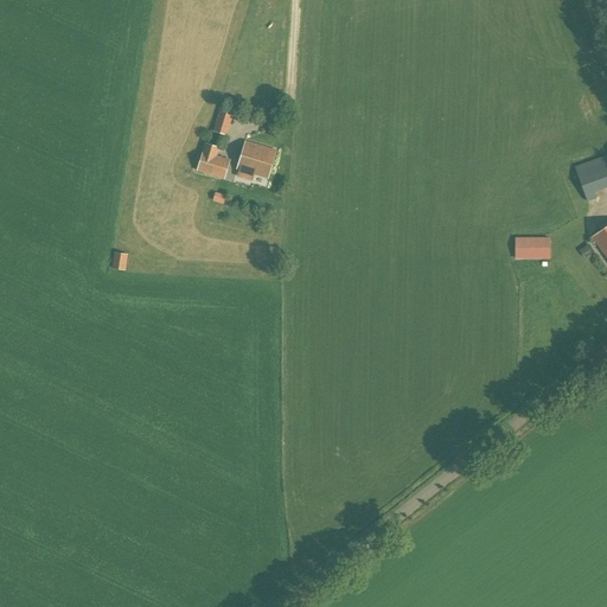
[(221,108),(213,132),(227,135),(234,113),(221,108)]
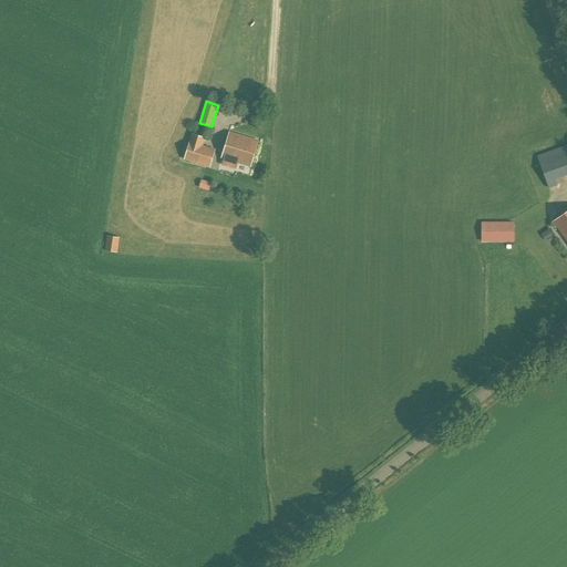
[(230,133),(223,158),(249,166),(257,141),(230,133)]
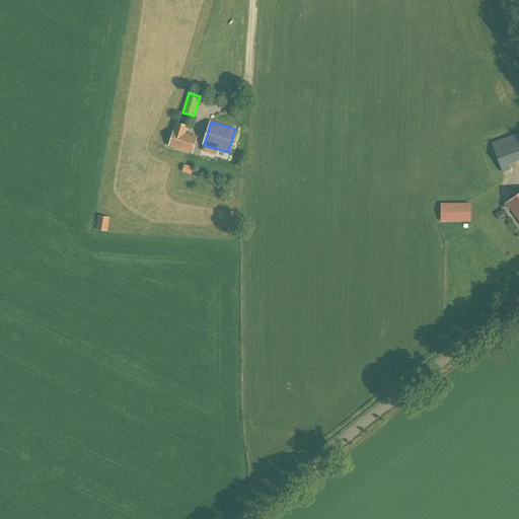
[(188,126),(175,123),(168,146),(192,153),(197,137),(186,134),(188,126)]
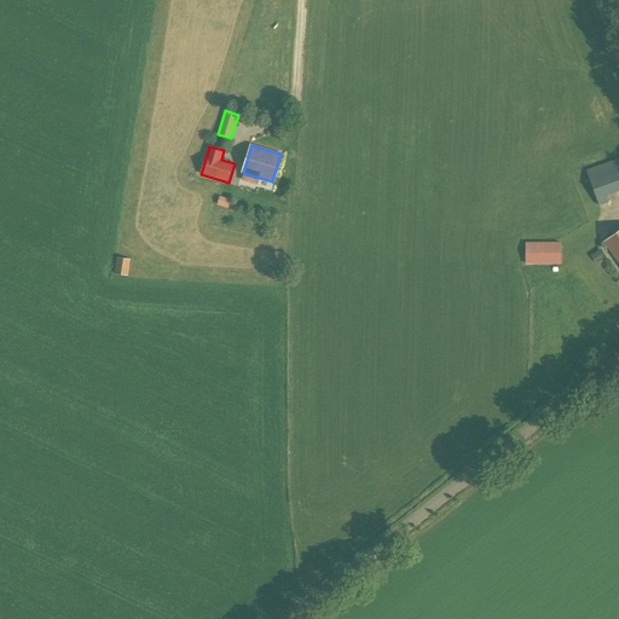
[(607,196),(618,190),(618,157),(585,169),(599,206),(608,202),(607,196)]
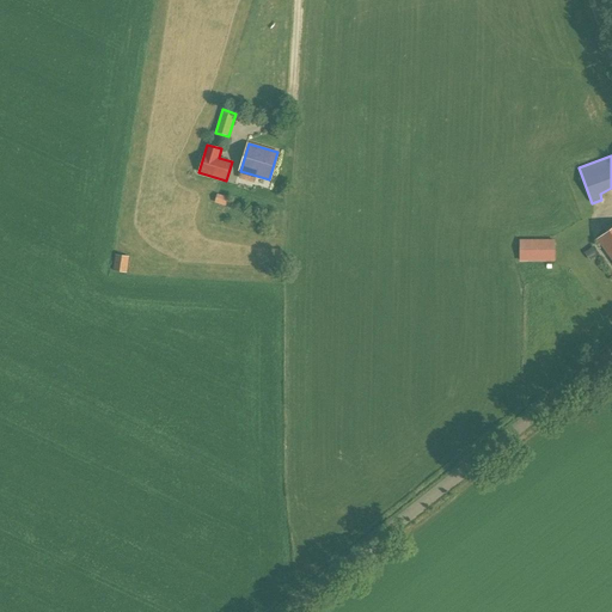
[(216,194),(214,203),(226,206),(228,197),(216,194)]
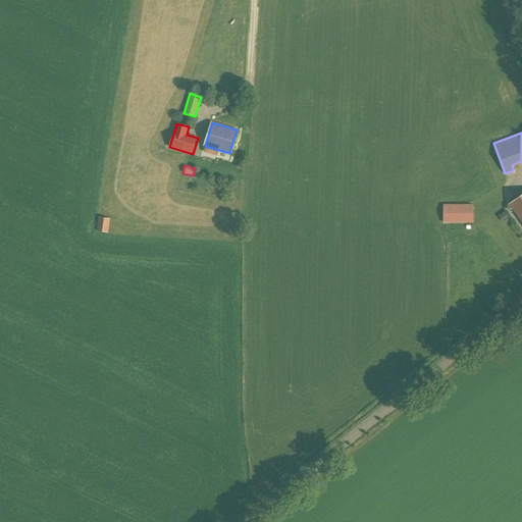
[(521,194),(509,204),(521,221),(521,194)]
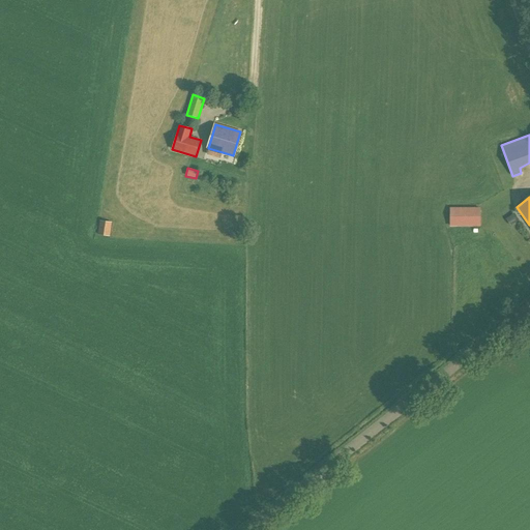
[(450,208),(450,227),(480,227),(480,207),(450,208)]
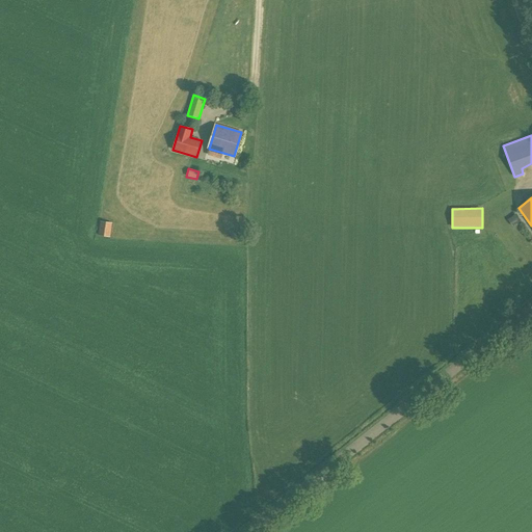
[(516,213),(508,219),(512,227),(521,220),(516,213)]
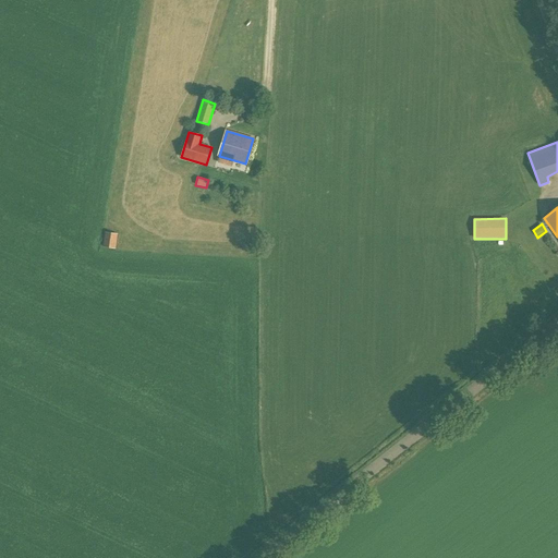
[(118,233),(105,232),(104,246),(116,249),(118,233)]
